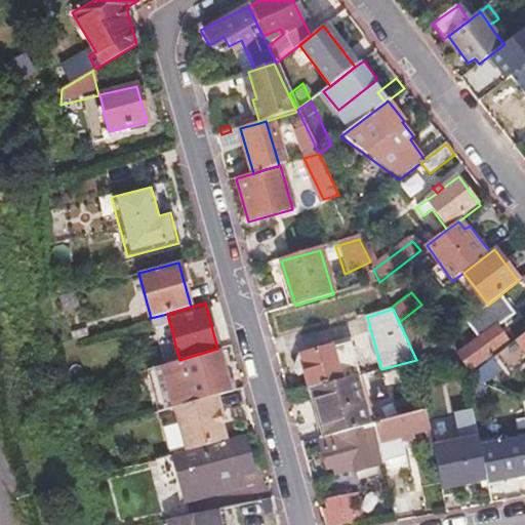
[(71,331),(74,340),(90,335),(87,326),(71,331)]
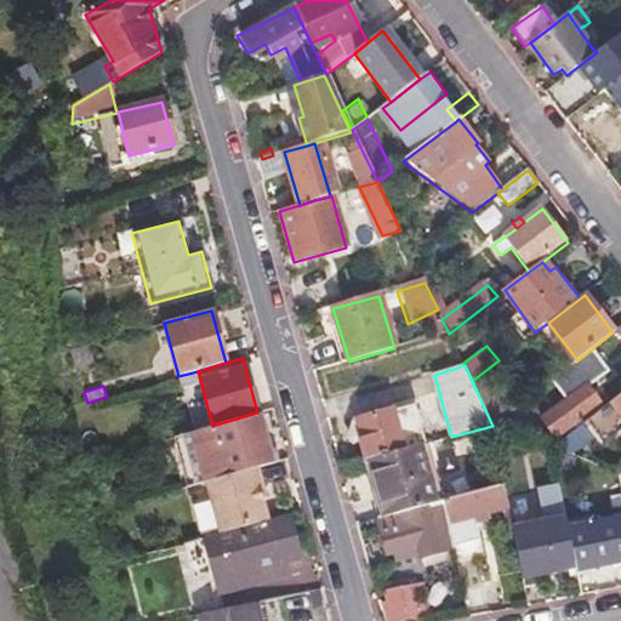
[(600,405),(587,386),(541,420),(554,438),(600,405)]
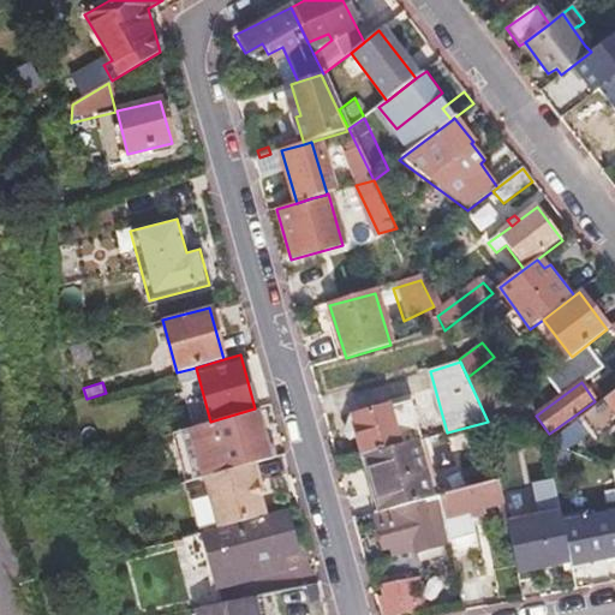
[(614,389),(604,399),(614,412),(614,389)]
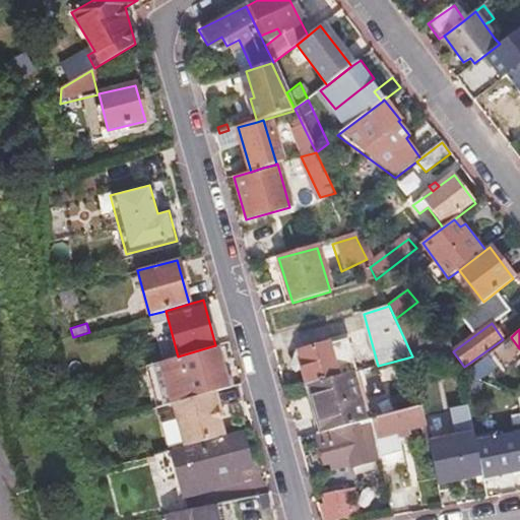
[(353,373),(356,372),(347,339),(300,352),(304,368),(301,368),(305,385),(309,384),(353,373)]
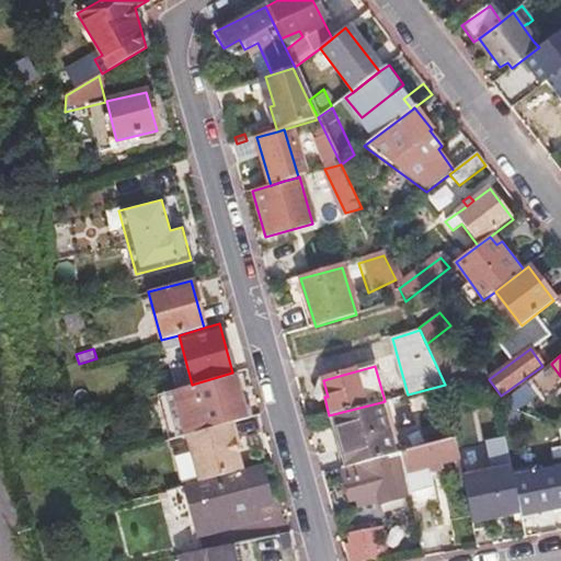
[(525,381),(539,402),(558,390),(542,369),(525,381)]
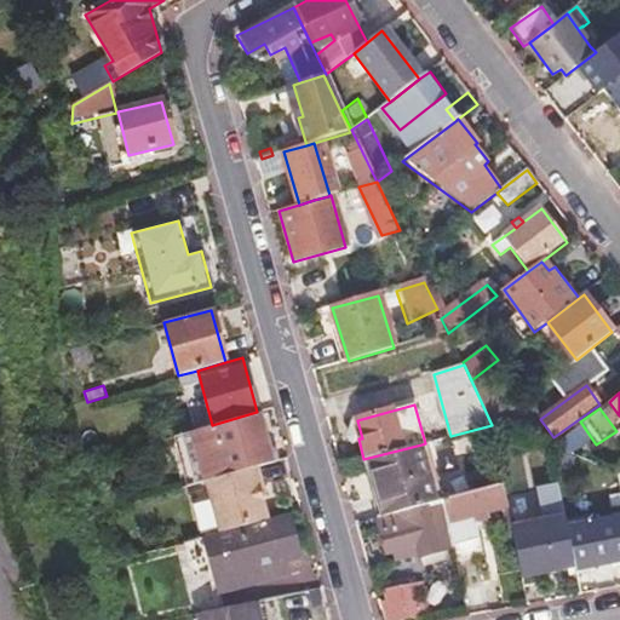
[(257,412),(212,425),(214,434),(194,440),(204,481),(205,481),(236,471),(257,466),(271,461),(257,412)]
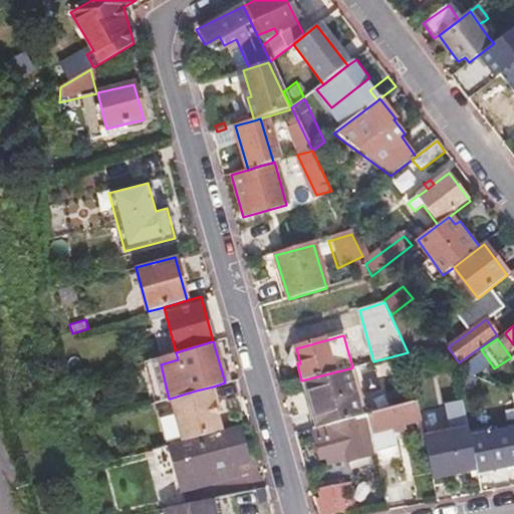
[(363,398),(355,366),(352,367),(349,368),(358,399),(363,398)]
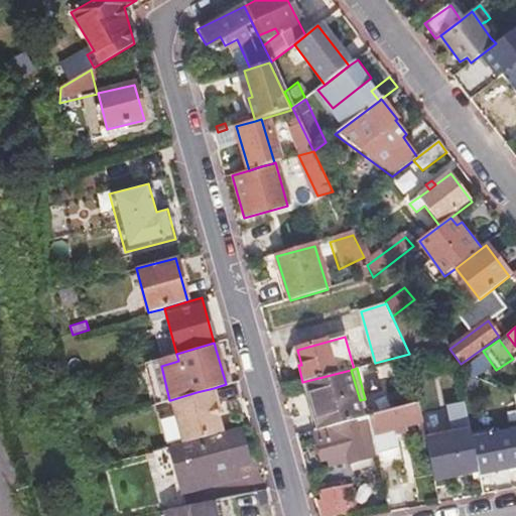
[(364,418),(360,400),(351,370),(306,381),(320,430),(364,418)]
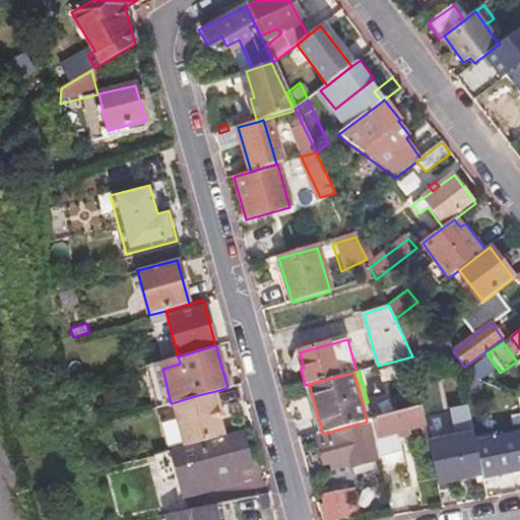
[(173,408),(185,446),(202,441),(223,435),(218,416),(215,407),(219,405),(215,391),(198,395),(172,403),(173,408)]
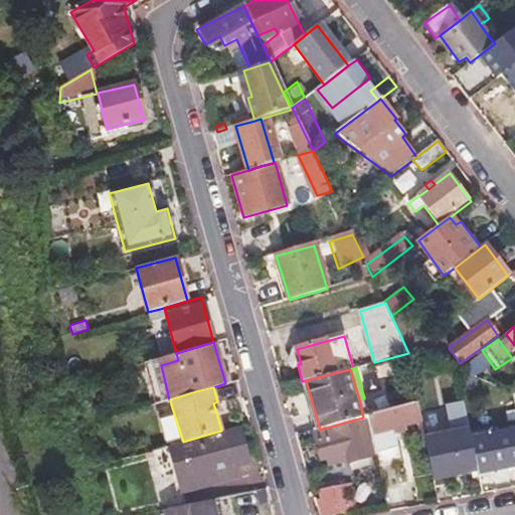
[(421,422),(417,402),(368,415),(375,454),(378,468),(399,462),(395,434),(404,432),(403,427),(421,422)]
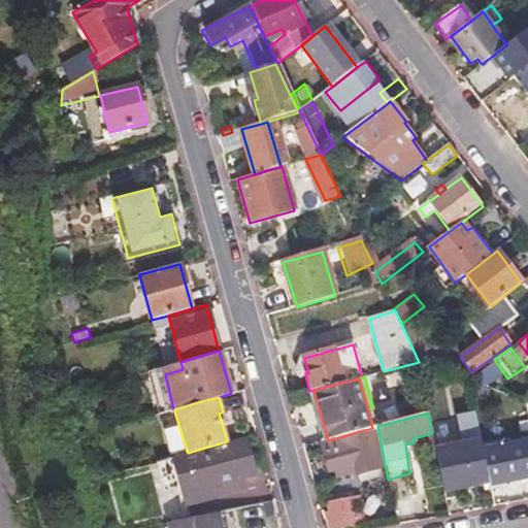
[(159,420),(170,458),(174,457),(188,453),(175,415),(159,420)]
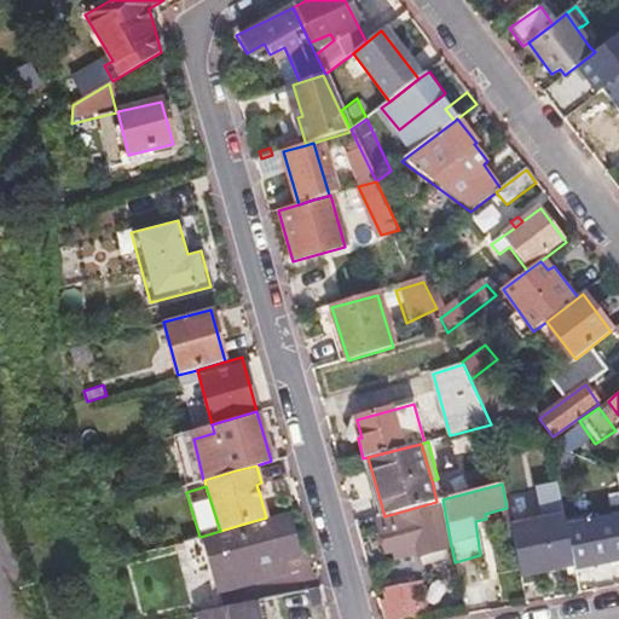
[(563,521),(557,489),(538,492),(543,522),(510,527),(520,577),(572,566),(563,521)]
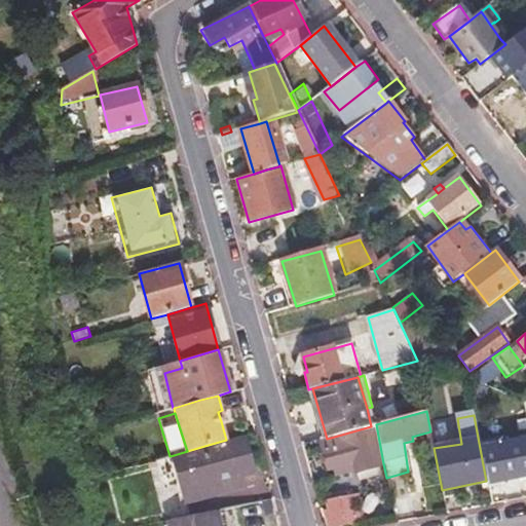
[(371,426),(327,439),(320,441),(327,470),(333,467),(335,475),(354,470),(355,473),(374,467),(374,465),(383,463),(376,424),(371,426)]
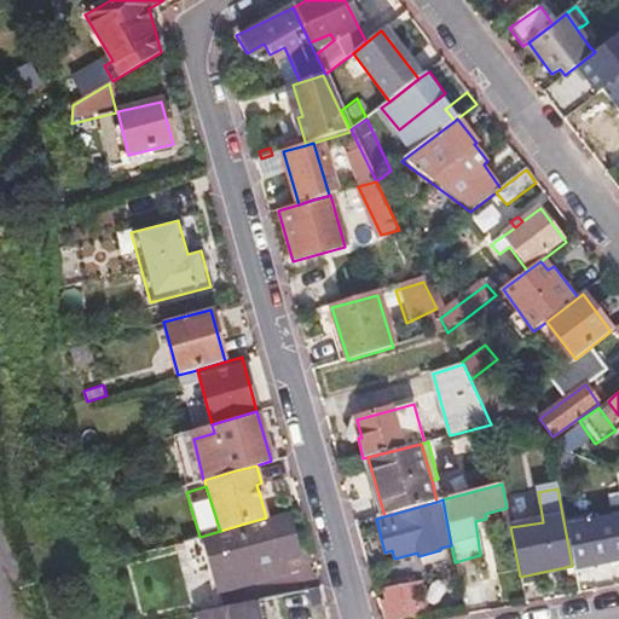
[(220,531),(204,536),(219,588),(255,577),(256,580),(258,580),(254,568),(290,559),(300,555),(289,516),(243,528),(242,528),(241,525),(220,531)]
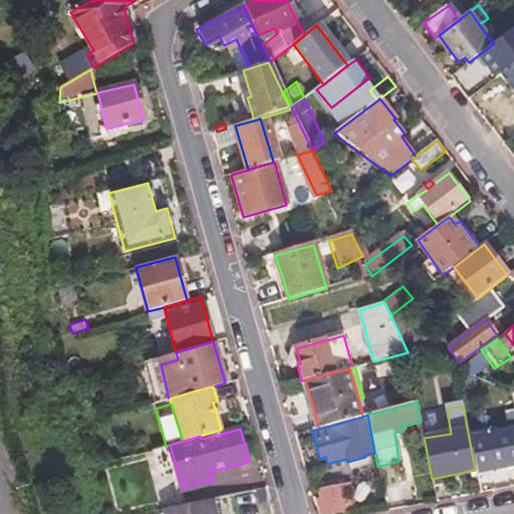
[(468,433),(475,470),(476,472),(513,465),(513,429),(489,434),(488,432),(486,432),(485,430),(468,433)]
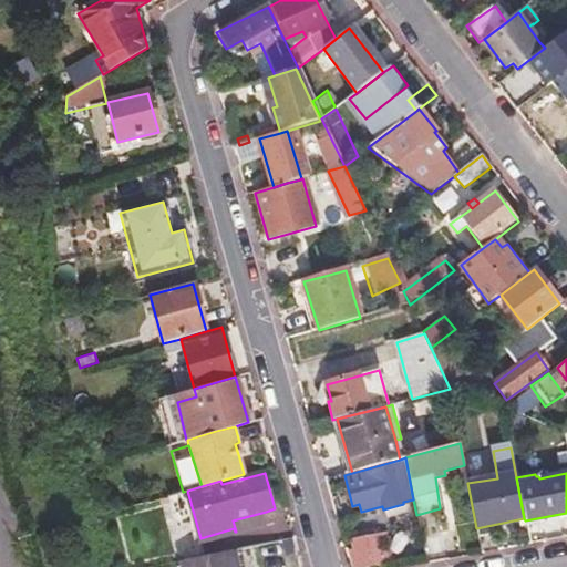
[(183,492),(168,496),(176,527),(189,523),(195,539),(200,538),(187,491),(183,492)]
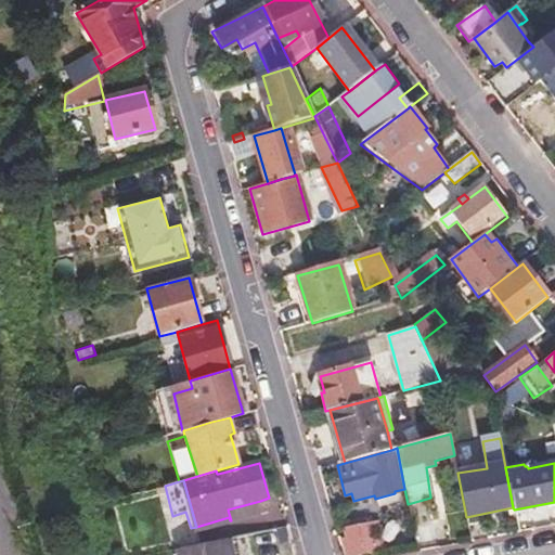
[(263,511),(260,501),(228,510),(231,520),(263,511)]
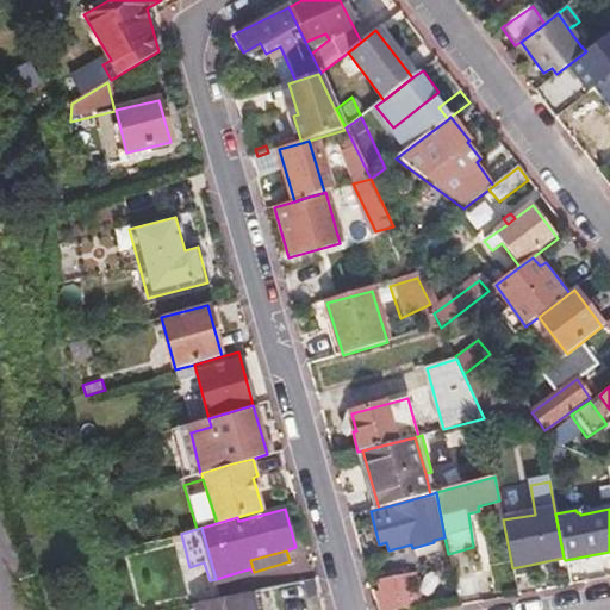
[(192,609),(260,609),(257,593),(192,607),(192,609)]
